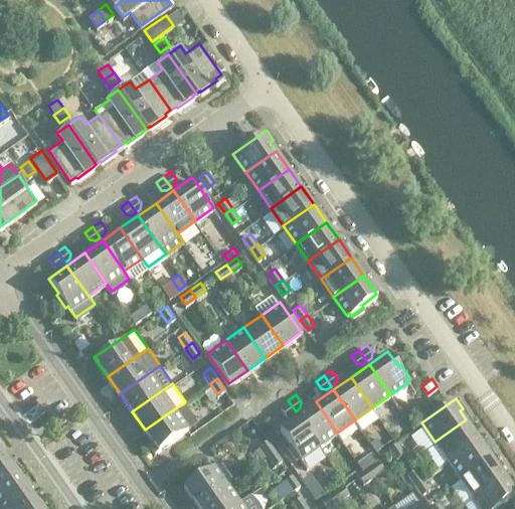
[(296,411),(288,400),(280,405),(286,413),(291,414),(296,411)]
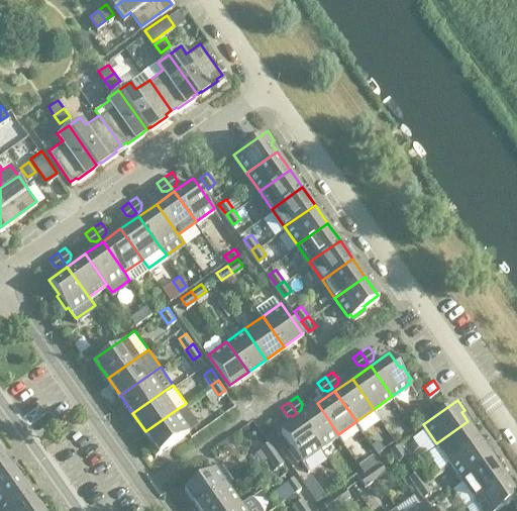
[(338,434),(317,403),(299,416),(320,446),(338,434)]
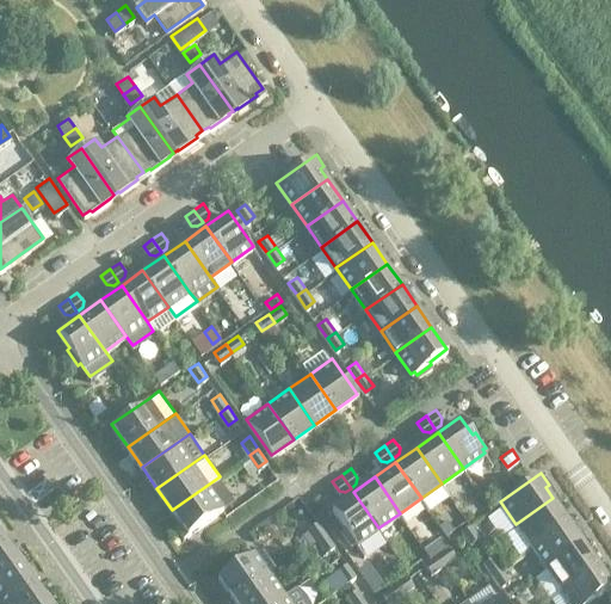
[(223,506),(208,485),(172,510),(179,521),(176,523),(184,535),(223,506)]
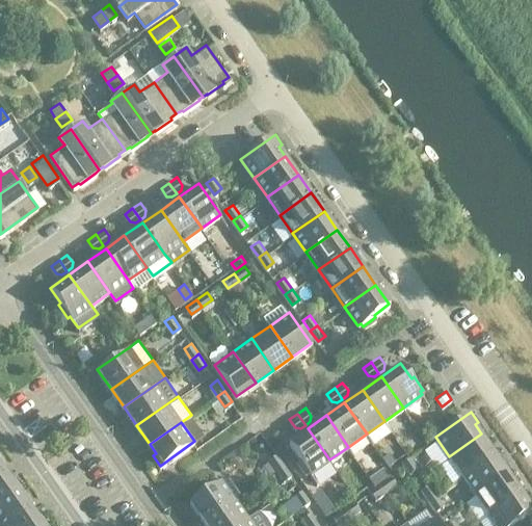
[(329,459),(308,428),(288,442),(299,457),(296,458),(306,472),(309,470),(311,473),(329,459)]
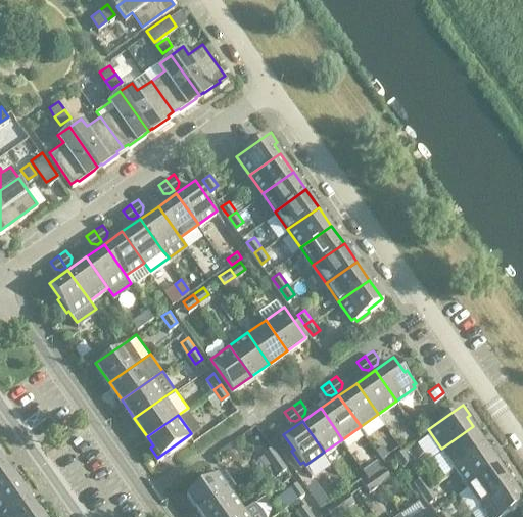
[(485,444),(473,426),(441,449),(455,466),(485,444)]
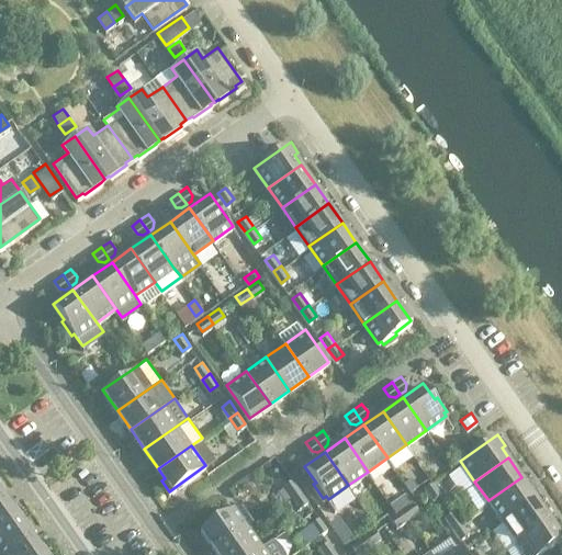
[(300,489),(291,477),(283,483),(291,495),(300,489)]
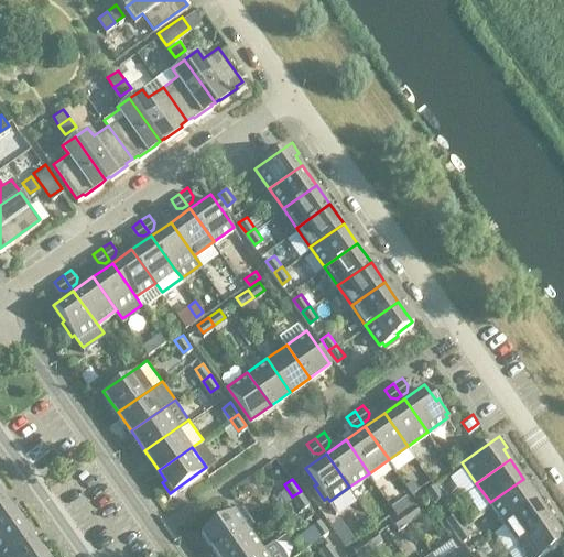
[(538,499),(523,479),(490,502),(503,522),(538,499)]
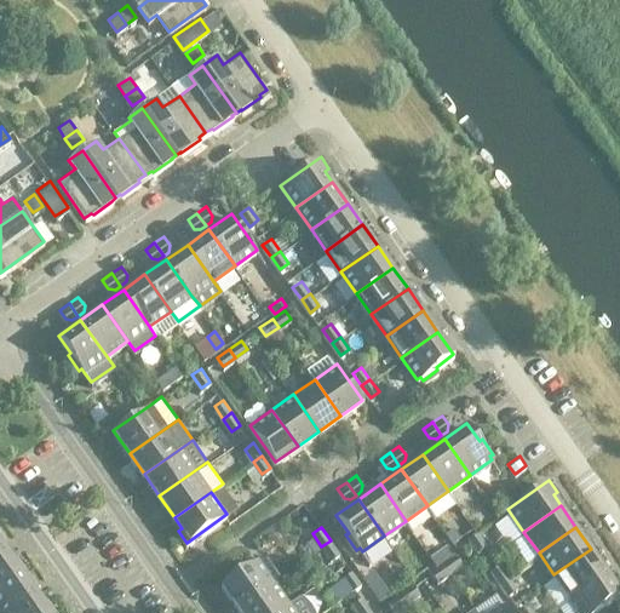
[(486,544),(476,531),(468,537),(477,550),(486,544)]
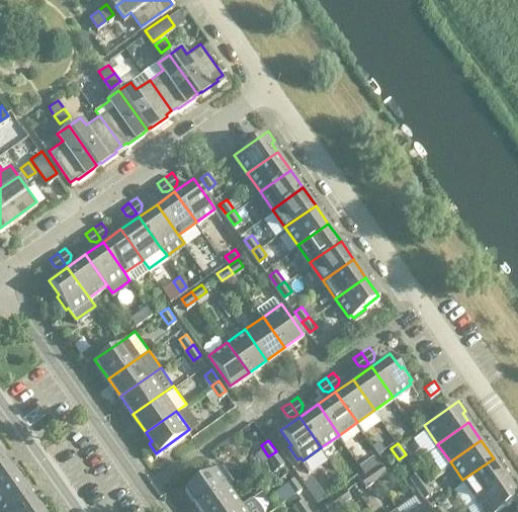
[(283,461),(276,451),(268,456),(275,466),(283,461)]
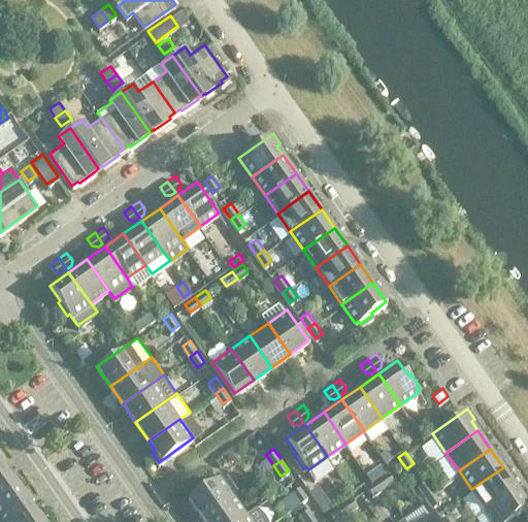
[(380,462),(366,472),(372,482),(377,479),(387,471),(380,462)]
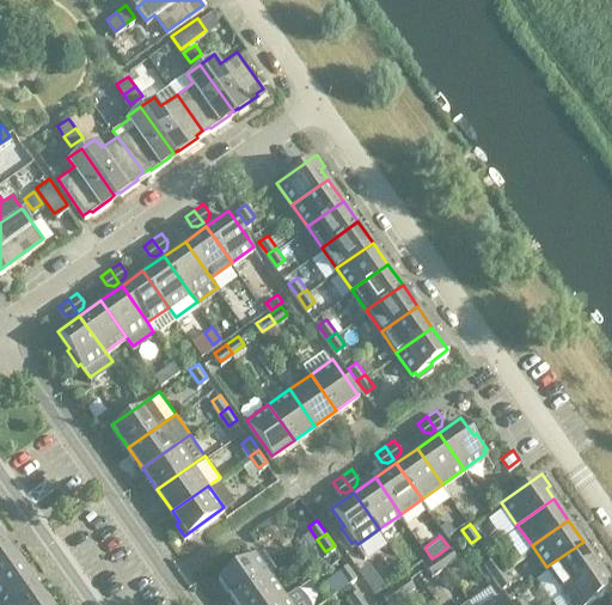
[(12,548),(7,541),(0,545),(0,578),(26,560),(16,545),(12,548)]
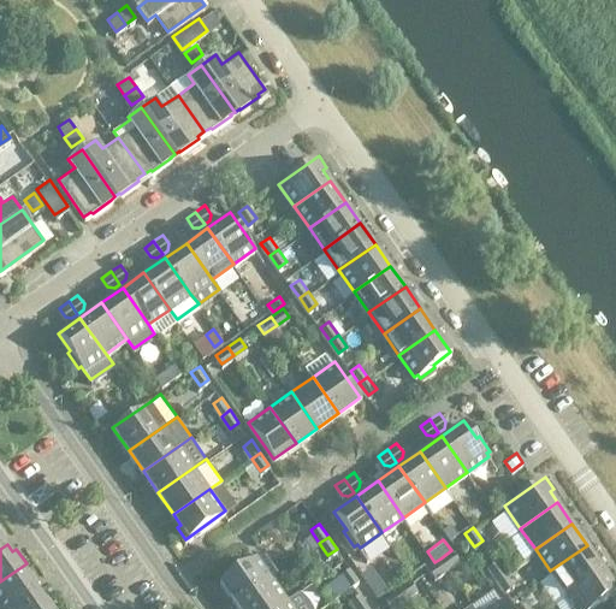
[(602,566),(587,545),(550,571),(566,591),(602,566)]
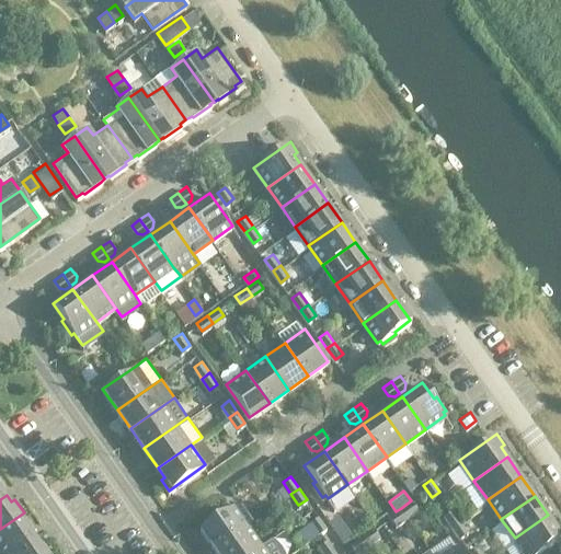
[(411,500),(401,508),(407,516),(418,508),(412,500),(411,500)]
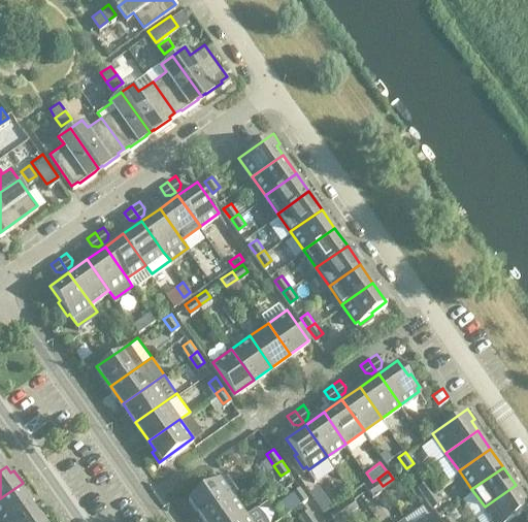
[(188,496),(201,516),(232,494),(219,475),(216,477),(215,475),(201,483),(203,486),(188,496)]
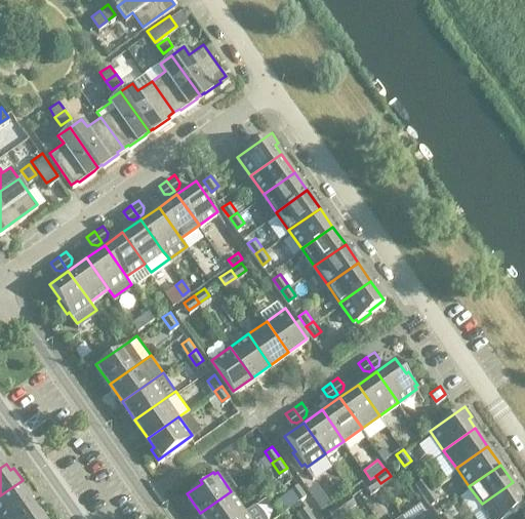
[(380,483),(375,476),(370,479),(365,483),(370,490),(380,483)]
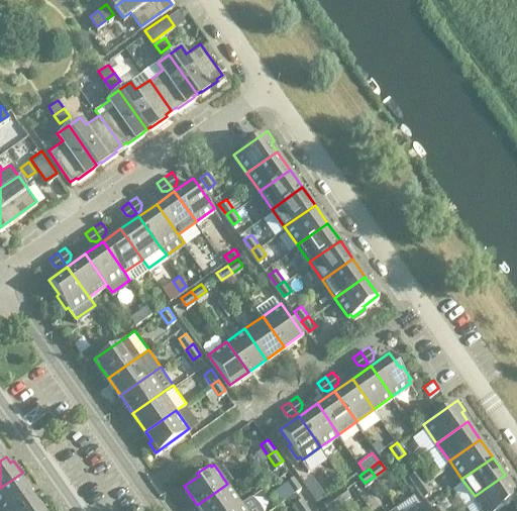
[(416,469),(409,474),(416,484),(423,479),(416,469)]
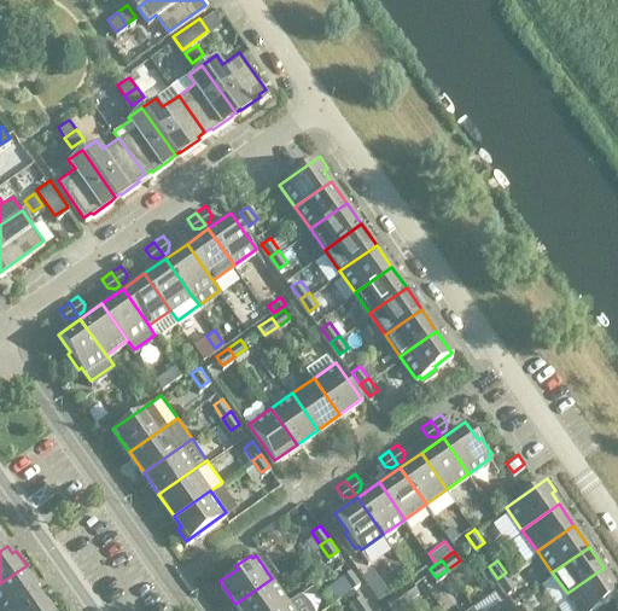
[(36,580),(27,565),(0,583),(0,610),(6,610),(38,589),(33,582),(36,580)]
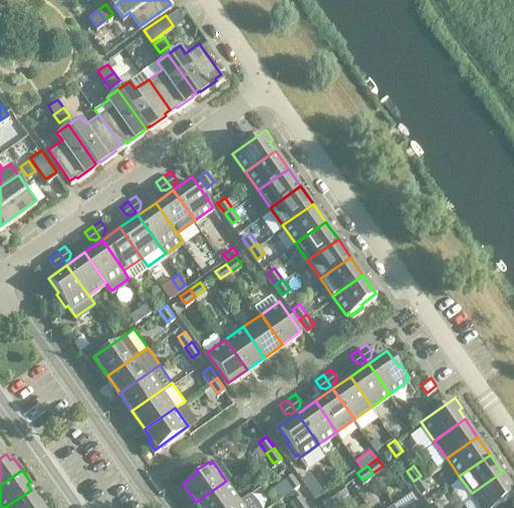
[(298,482),(291,472),(284,477),(291,488),(298,482)]
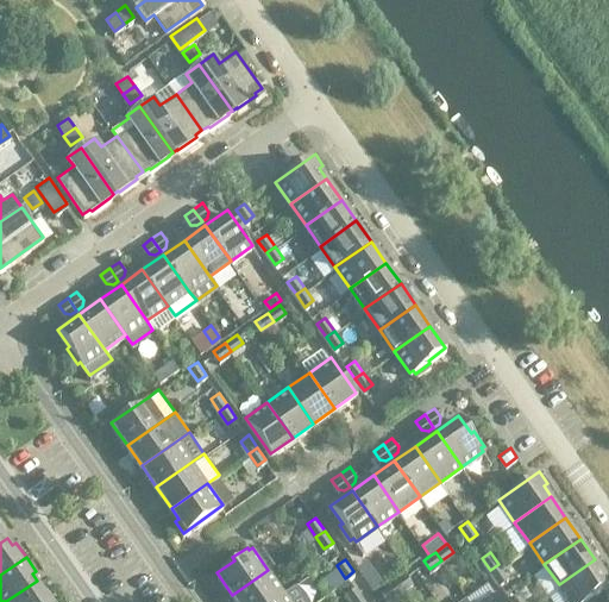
[(608,582),(608,579),(595,559),(559,584),(571,601),(588,601),(595,597),(592,594),(608,582)]
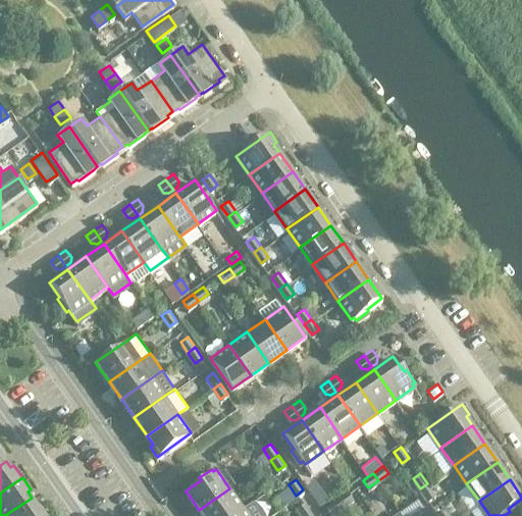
[(434,494),(427,483),(420,488),(427,499),(434,494)]
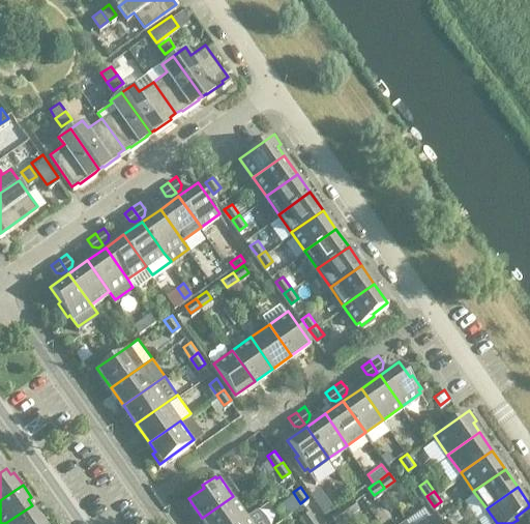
[(325,493),(316,499),(323,510),(332,503),(325,493)]
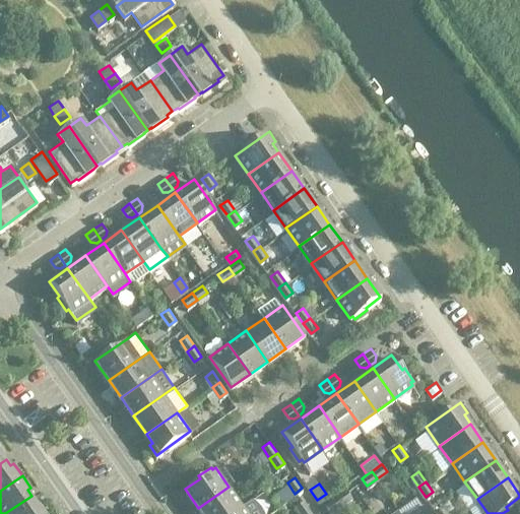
[(228,513),(242,504),(229,487),(198,508),(202,513),(228,513)]
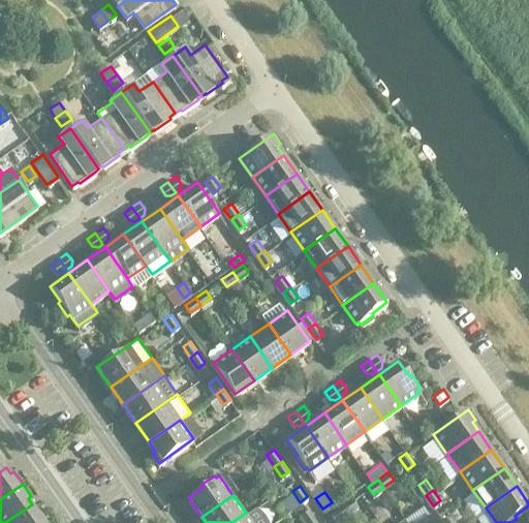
[(358,505),(352,497),(342,505),(347,513),(358,505)]
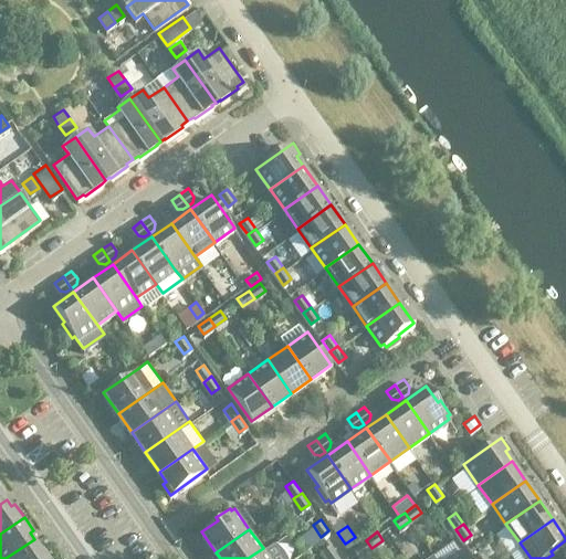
[(39,546),(34,539),(6,558),(46,558),(51,556),(42,544),(39,546)]
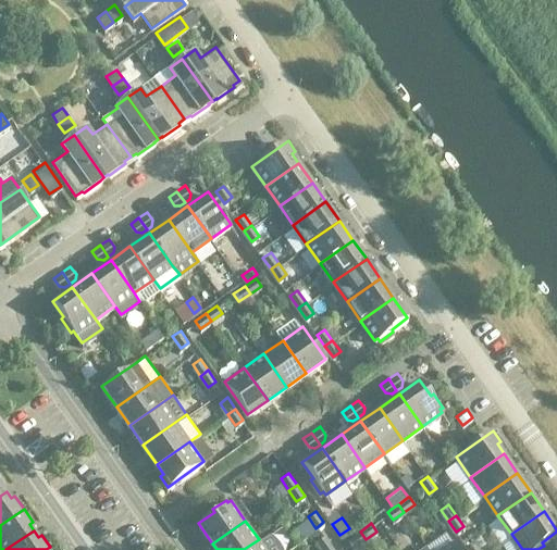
[(282,549),(270,532),(259,539),(244,549),(282,549)]
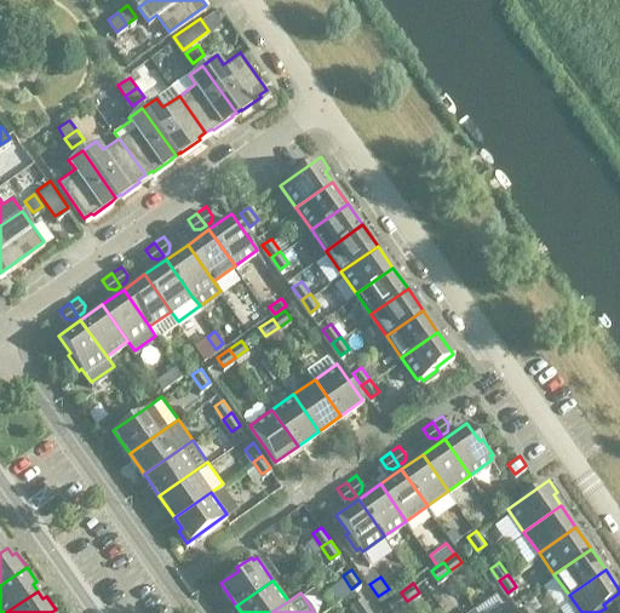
[(407,601),(401,593),(388,601),(394,609),(407,601)]
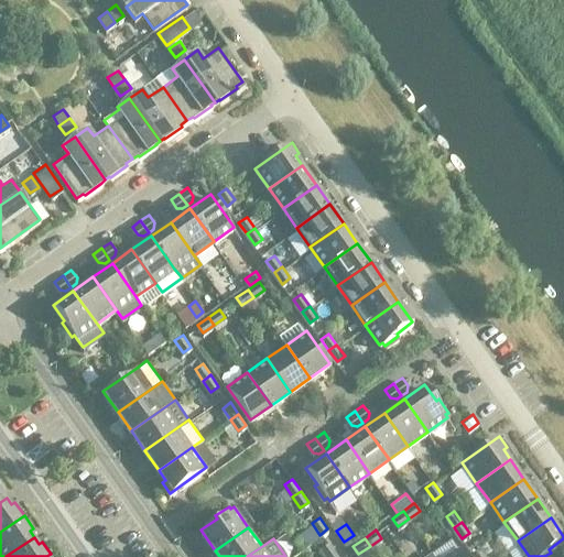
[(329,556),(336,553),(328,542),(320,547),(326,556),(329,556)]
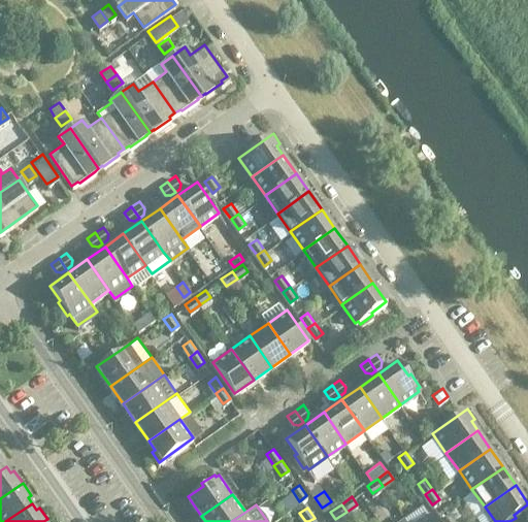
[(436,521),(430,513),(416,521),(436,521)]
